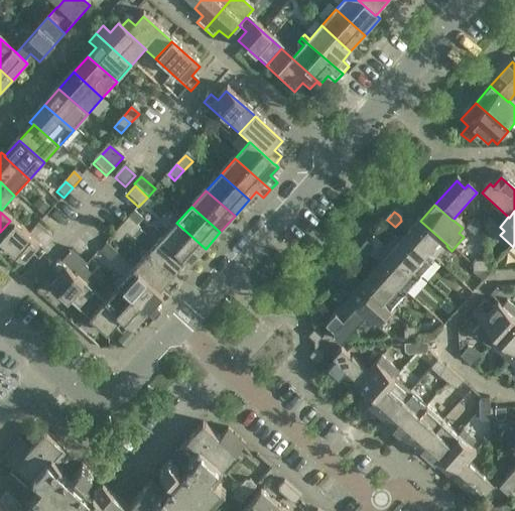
[(139,231),(127,220),(119,230),(126,236),(131,241),(139,231)]
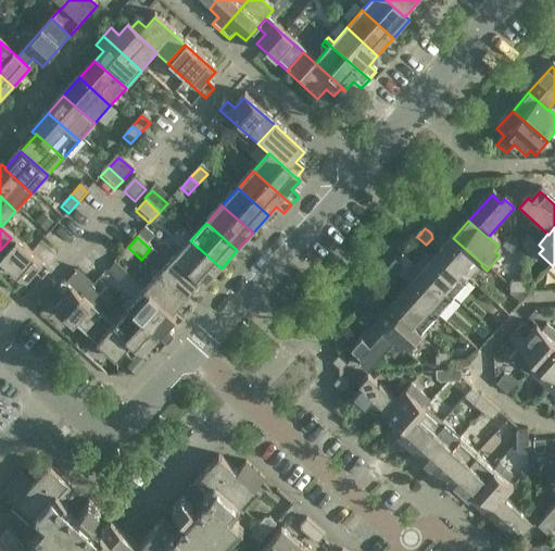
[(426,245),(417,237),(408,247),(415,252),(419,252),(426,245)]
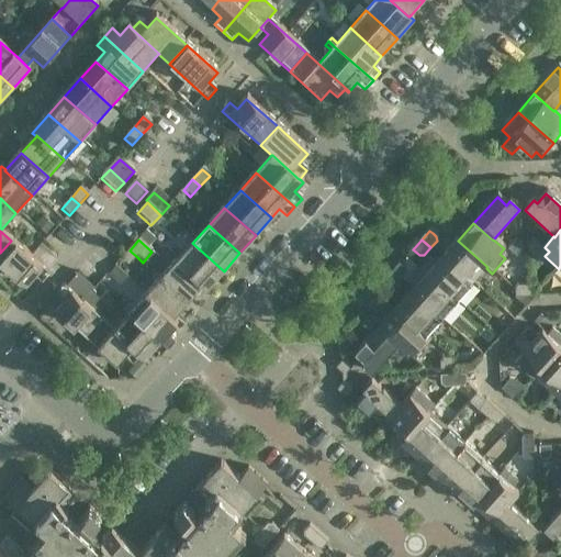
[(49,275),(11,241),(0,253),(0,264),(25,287),(34,277),(42,283),(49,275)]
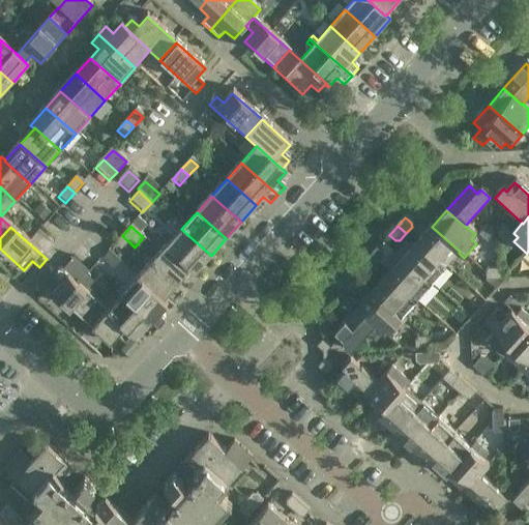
[(460,252),(432,227),(416,243),(444,269),(459,253),(460,252)]
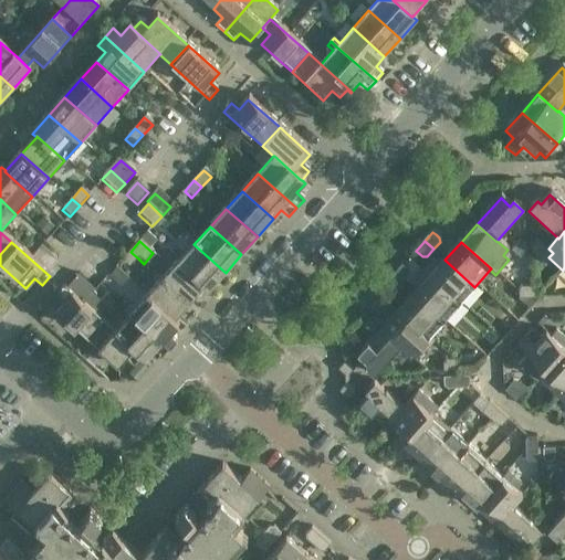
[(194,244),(178,262),(206,286),(205,287),(209,291),(226,273),(194,244)]
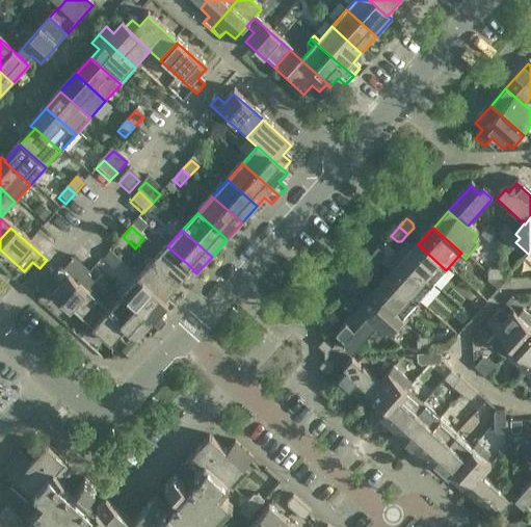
[(130,243),(123,237),(113,246),(121,254),(130,243)]
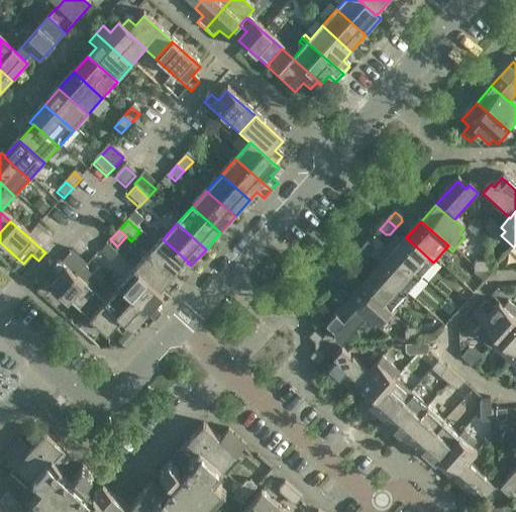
[(433,263),(406,237),(400,244),(395,240),(387,249),(419,279),(433,263)]
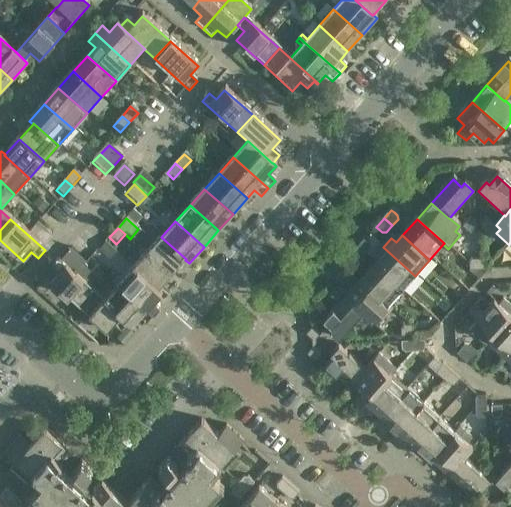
[(161,237),(146,254),(171,276),(185,260),(186,259),(161,237)]
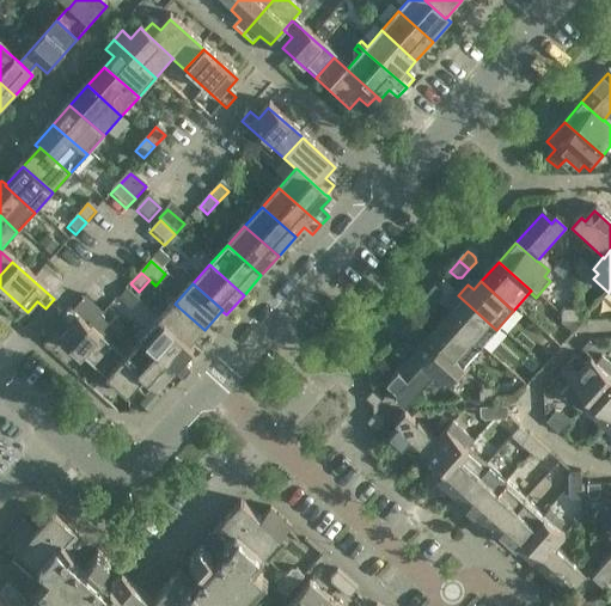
[(440,295),(437,293),(433,289),(423,300),(433,308),(440,300),(440,295)]
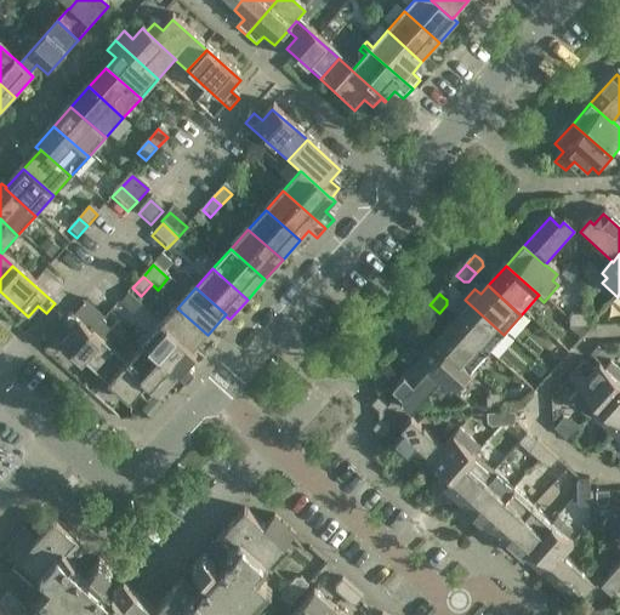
[(504,335),(465,300),(454,311),(460,317),(453,324),(485,354),(504,335)]
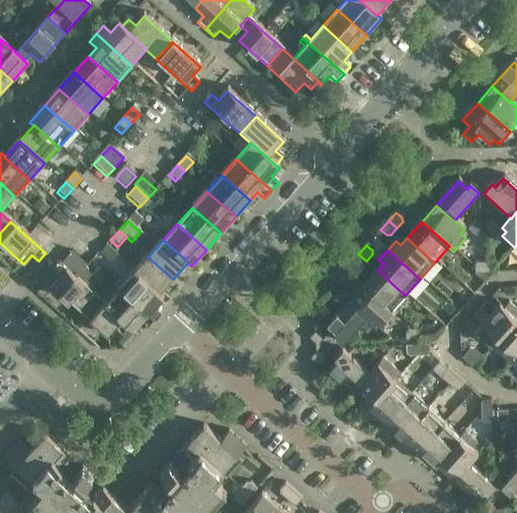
[(366,261),(358,254),(351,262),(357,267),(361,267),(366,261)]
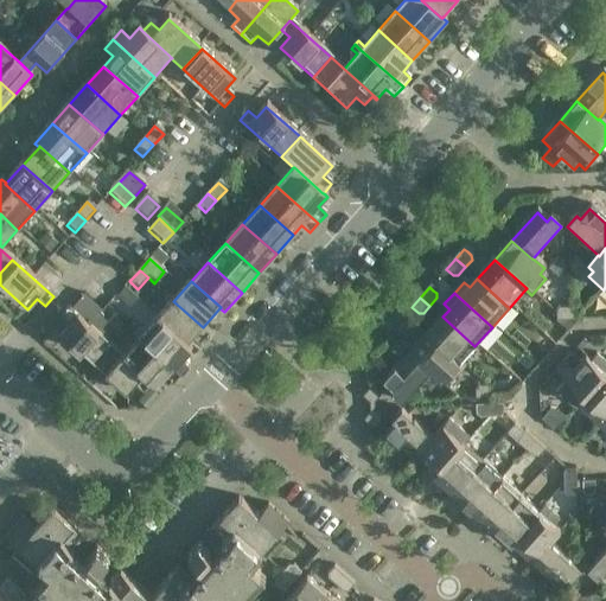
[(81,300),(70,311),(69,311),(61,320),(69,327),(59,338),(93,368),(110,347),(101,339),(110,328),(97,318),(99,315),(81,300)]
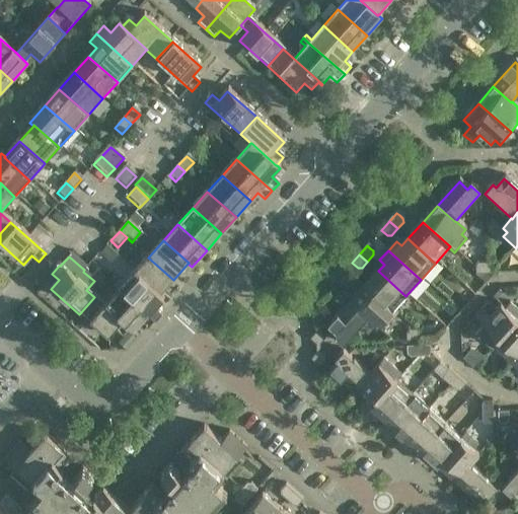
[(148,258),(134,274),(159,296),(159,295),(173,280),(148,258)]
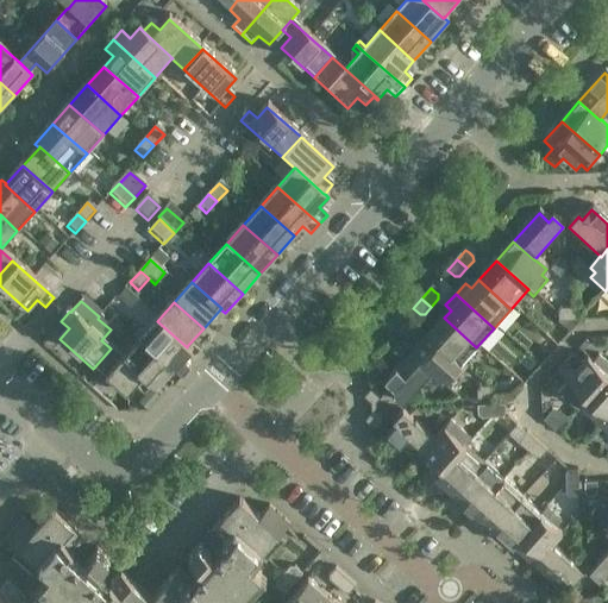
[(570,311),(571,324),(578,324),(584,324),(584,314),(580,311),(570,311)]
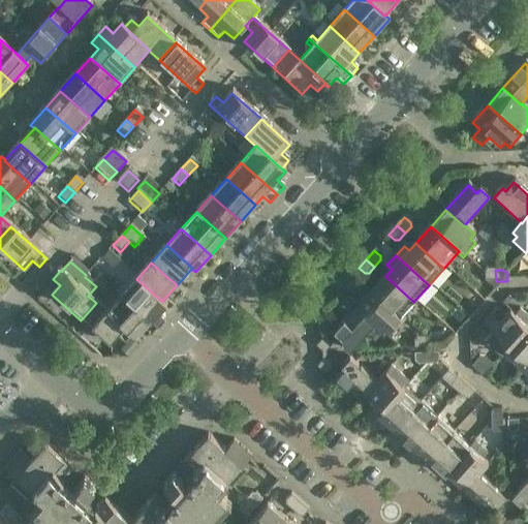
[(484,275),(480,278),(493,290),(502,281),(496,281),(492,281),(484,275)]
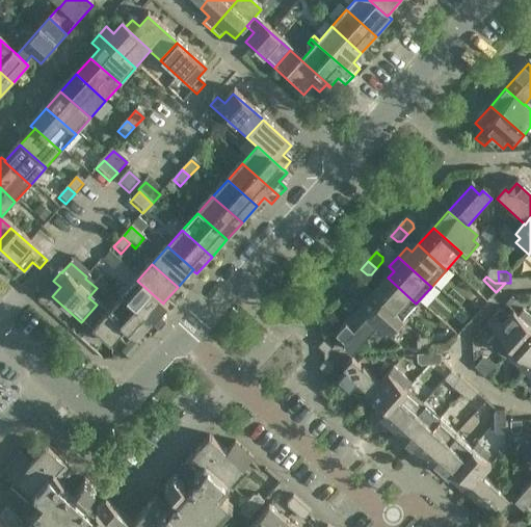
[(416,304),(388,278),(372,295),(401,320),(402,319),(416,304)]
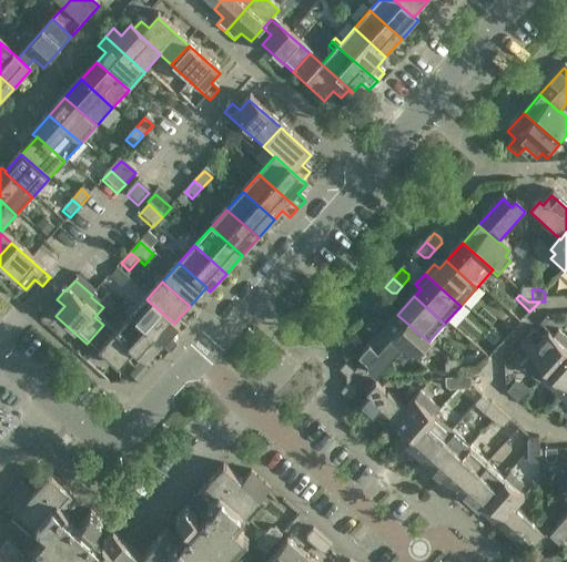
[(147,299),(133,314),(128,309),(125,313),(170,353),(178,344),(170,336),(179,326),(174,323),(174,324),(147,299)]
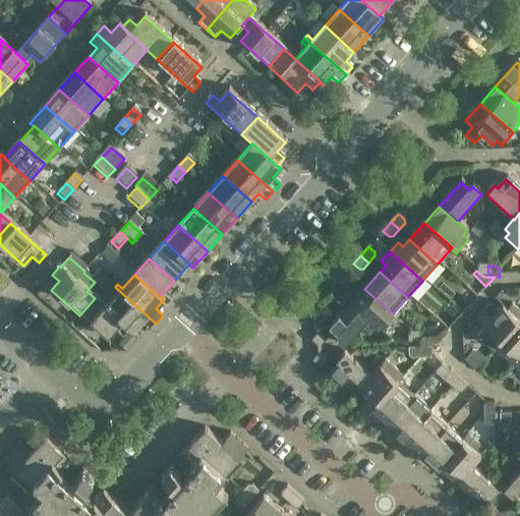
[(156,324),(115,287),(112,290),(117,294),(105,307),(105,308),(130,330),(129,331),(133,334),(141,325),(149,331),(156,324)]
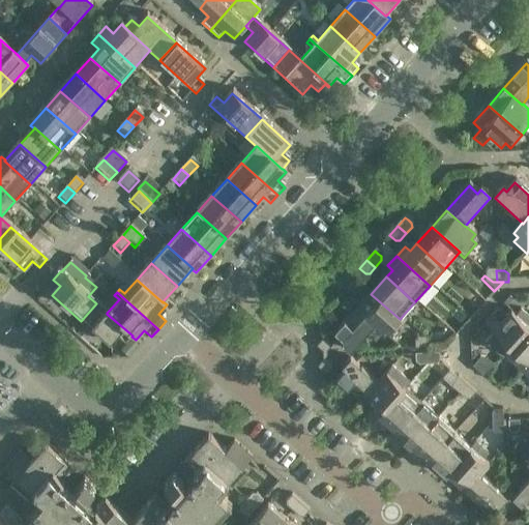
[(400,319),(371,294),(356,311),(375,327),(374,328),(384,337),(388,332),(393,337),(405,323),(401,318),(400,319)]
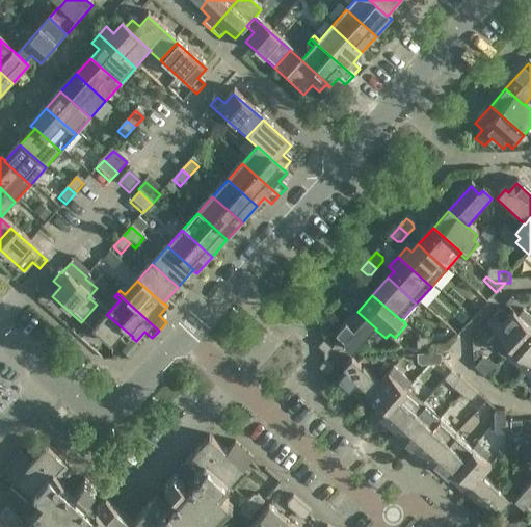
[(107,314),(97,305),(81,322),(110,348),(118,339),(126,345),(132,338),(133,337),(107,315),(107,314)]
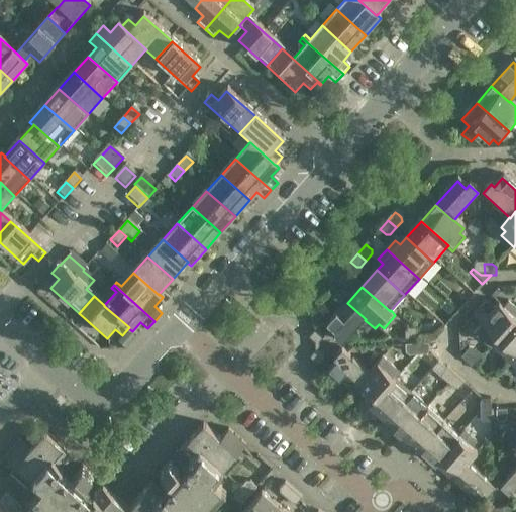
[(360,324),(365,320),(366,319),(347,303),(325,327),(334,335),(331,338),(340,346),(360,324)]
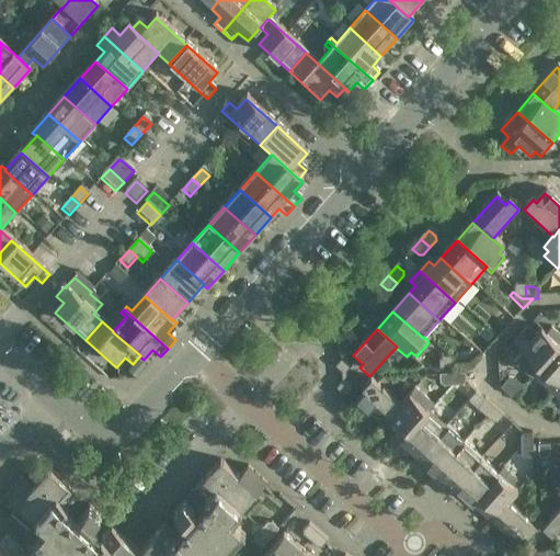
[(528,344),(521,337),(513,345),(521,353),(513,362),(532,378),(559,347),(559,340),(550,331),(545,337),(540,332),(528,344)]
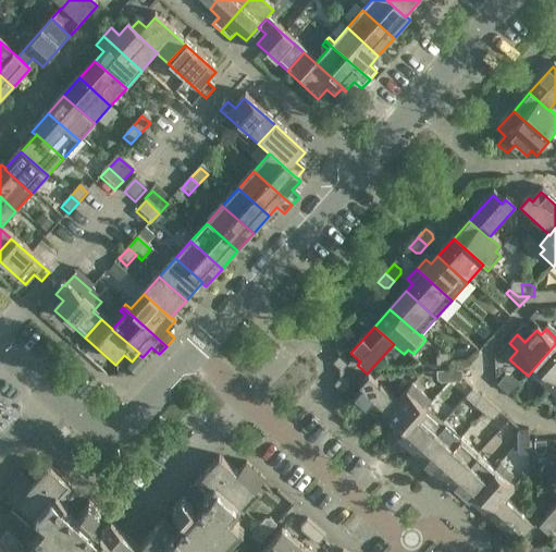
[(555,344),(528,376),(546,392),(555,380),(555,344)]
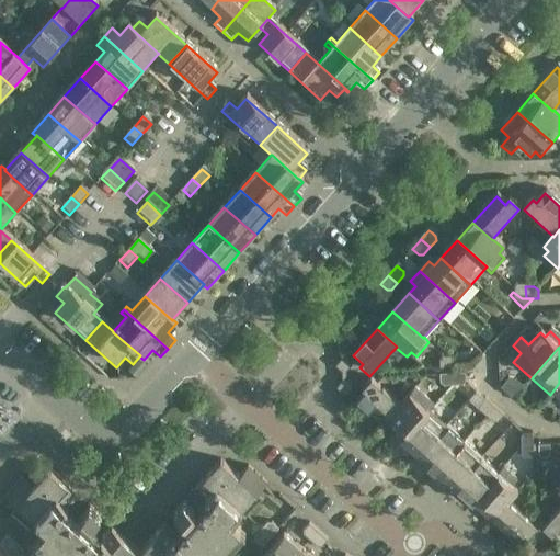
[(450,372),(450,371),(450,360),(442,360),(437,364),(438,372),(450,372)]
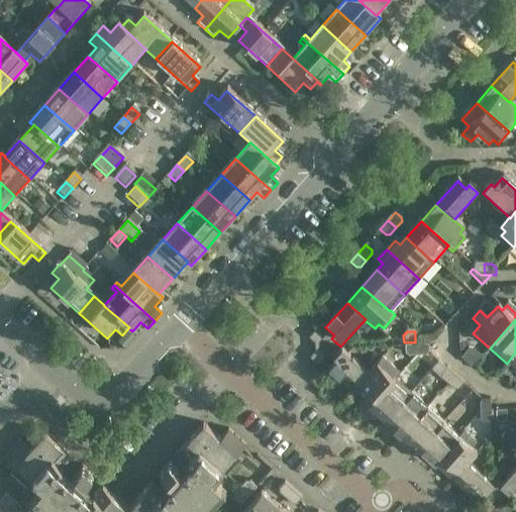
[(130,332),(124,338),(130,343),(136,337),(130,332)]
